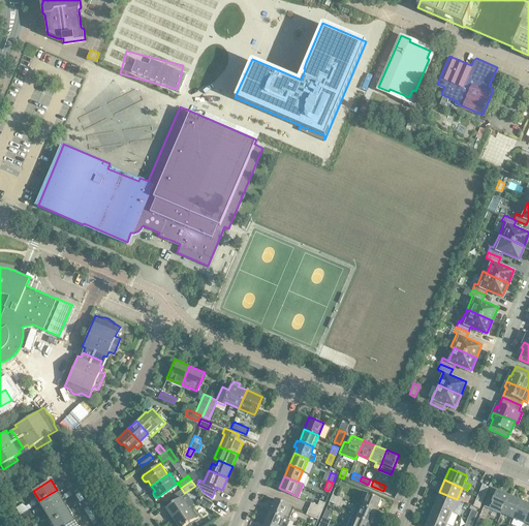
[(483,483),(475,497),(481,500),(489,485),(483,483)]
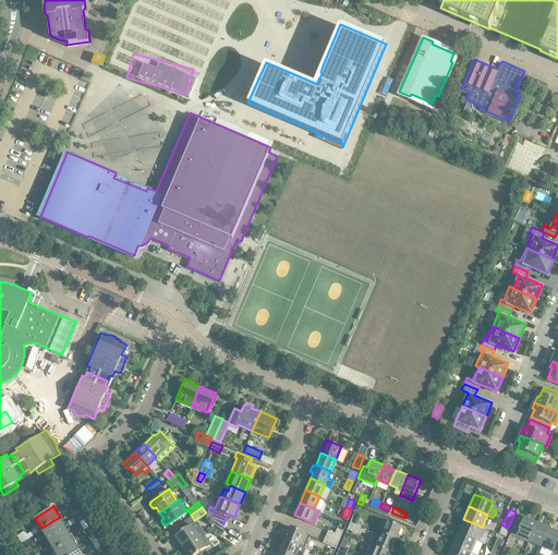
[(360,513),(354,510),(351,519),(355,521),(360,513)]
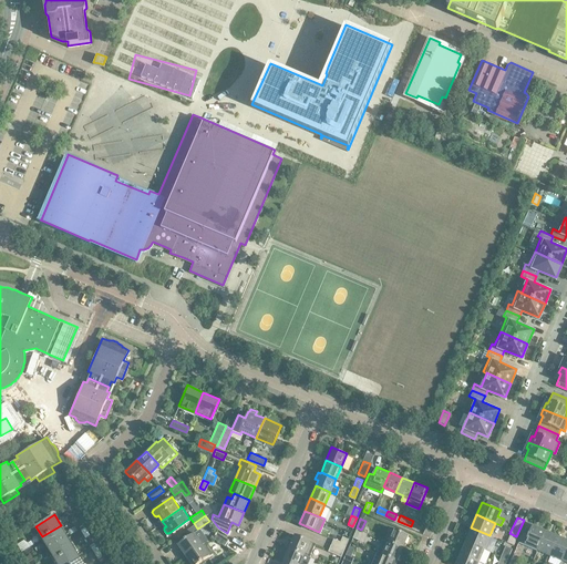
[(537,549),(545,530),(533,524),(528,533),(523,531),(518,540),(537,549)]
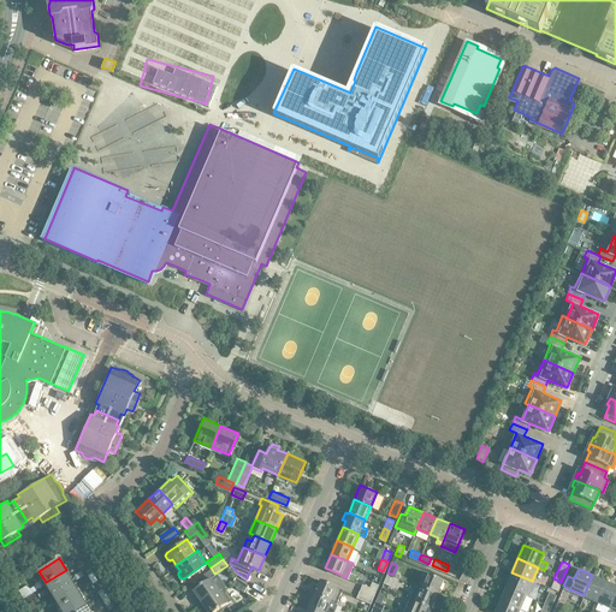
[(53,594),(73,582),(66,570),(46,582),(53,594)]
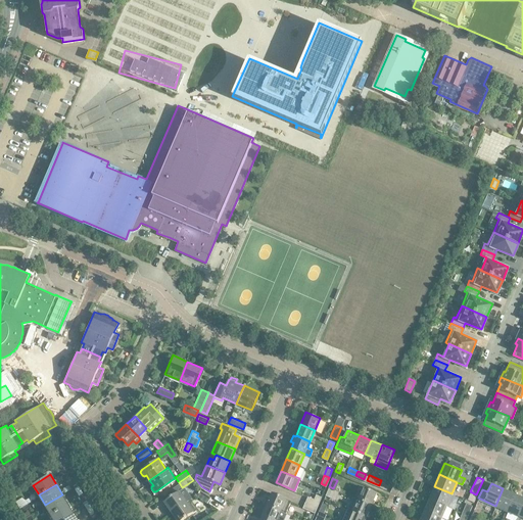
[(182,488),(163,501),(172,511),(186,501),(189,499),(191,497),(184,486),(182,487),(182,488)]
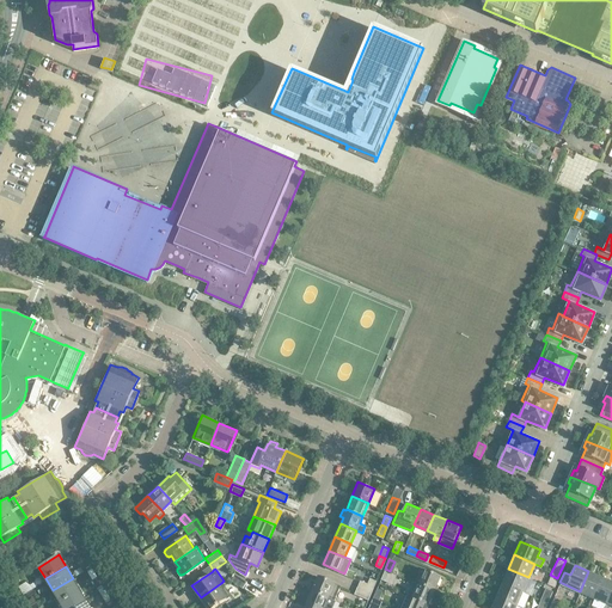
[(380,577),(386,579),(390,571),(385,569),(380,577)]
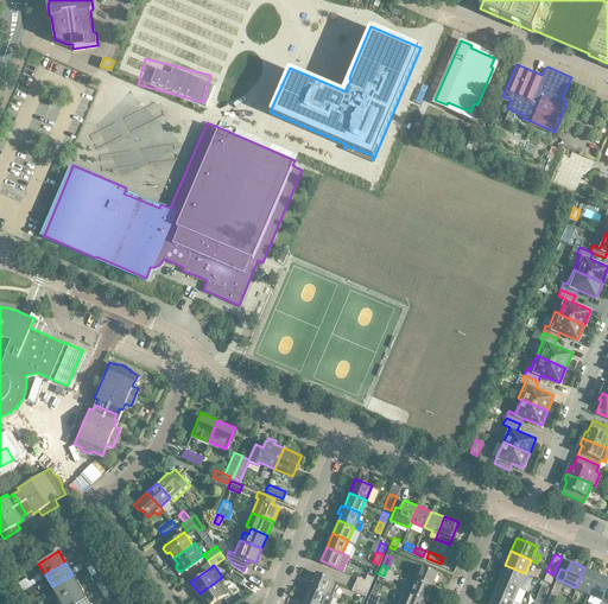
[(431,585),(437,572),(422,565),(416,579),(431,585)]
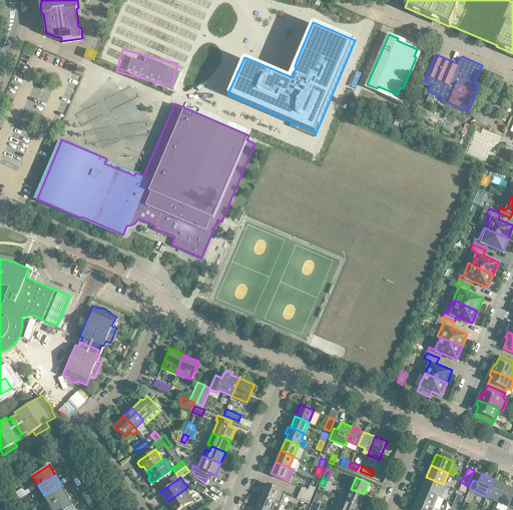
[(426,477),(421,488),(438,495),(443,484),(426,477)]
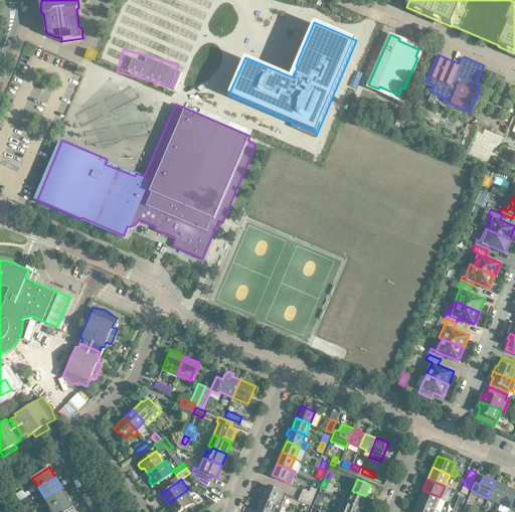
[(204,494),(207,488),(197,481),(193,487),(204,494)]
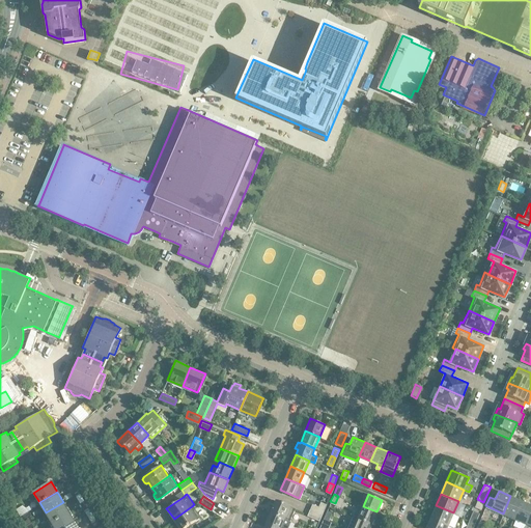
[(514,518),(523,500),(510,496),(503,513),(514,518)]
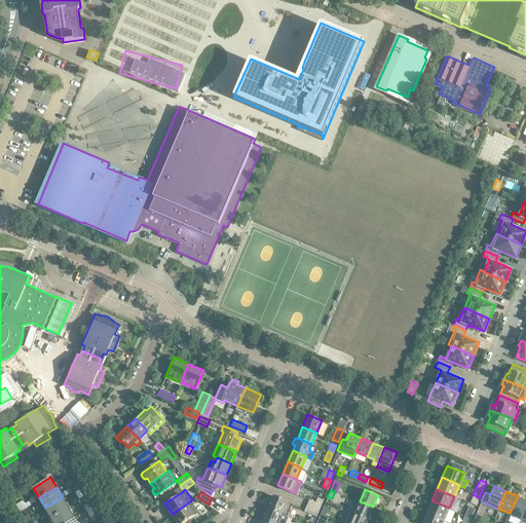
[(292,502),(273,494),(268,507),(282,513),(287,515),(292,502)]
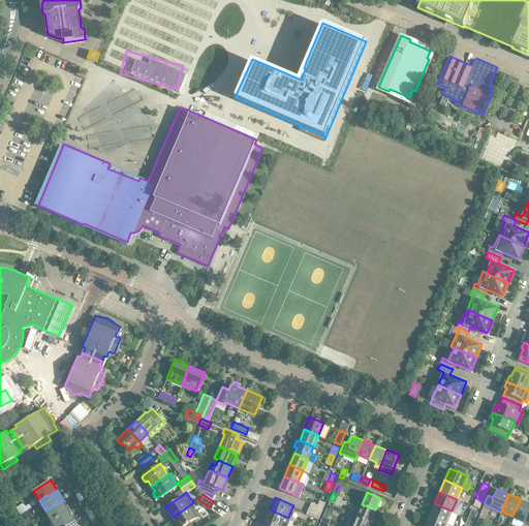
[(481,500),(475,497),(473,503),(479,506),(481,500)]
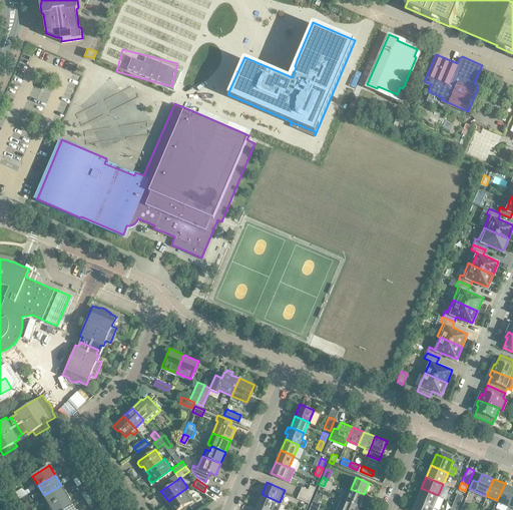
[(308,488),(302,485),(299,491),(311,496),(315,486),(310,483),(308,488)]
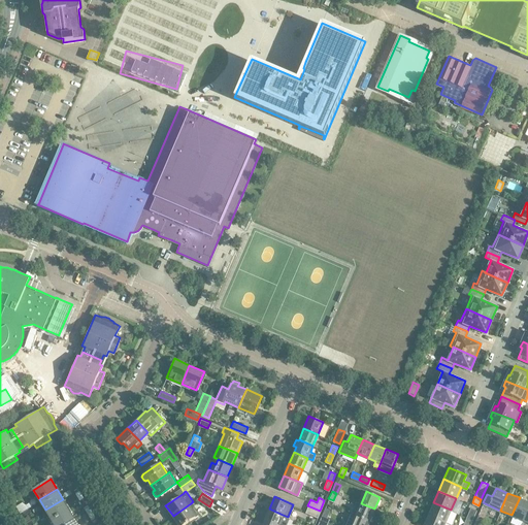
[(523,520),(527,509),(527,500),(520,497),(512,515),(523,520)]
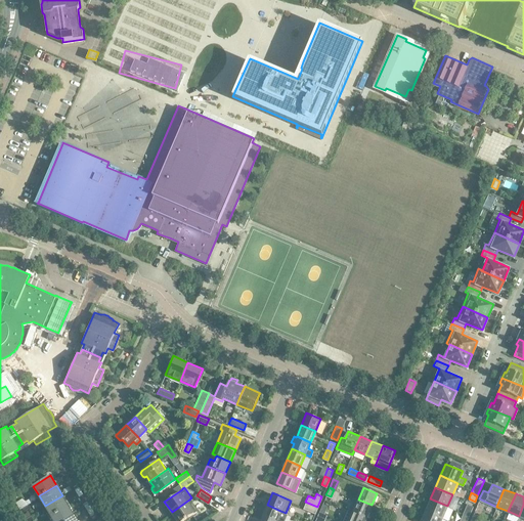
[(51,516),(69,506),(62,495),(45,506),(51,516)]
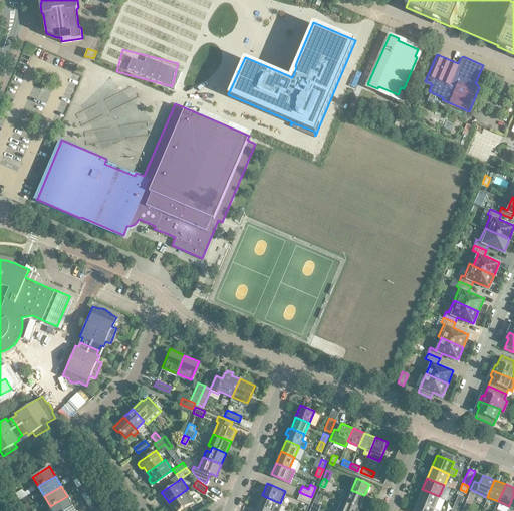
[(364,495),(351,490),(346,488),(341,499),(359,507),(364,495)]
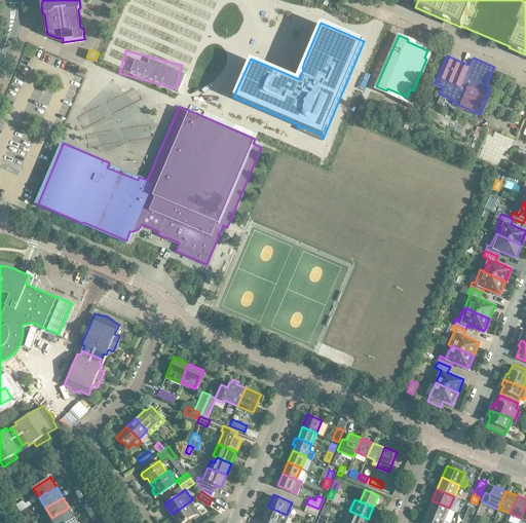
[(431,500),(427,512),(445,519),(449,508),(431,500)]
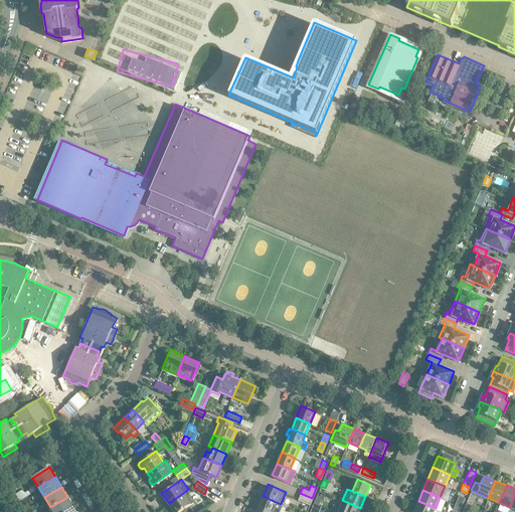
[(183,493),(169,503),(174,511),(177,511),(190,503),(193,501),(186,491),(183,493)]
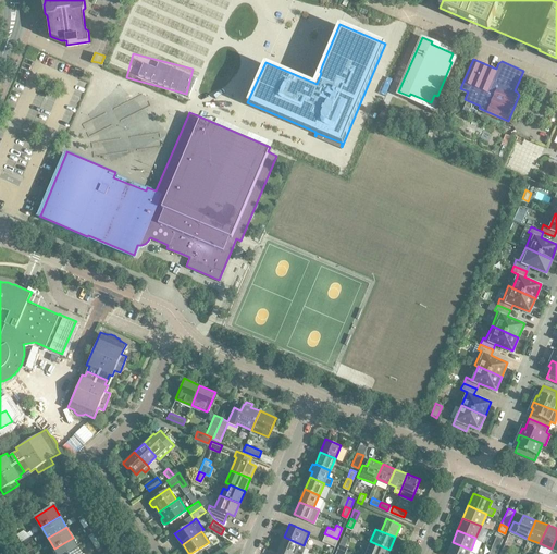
[(322,540),(334,545),(337,539),(324,533),(322,540)]
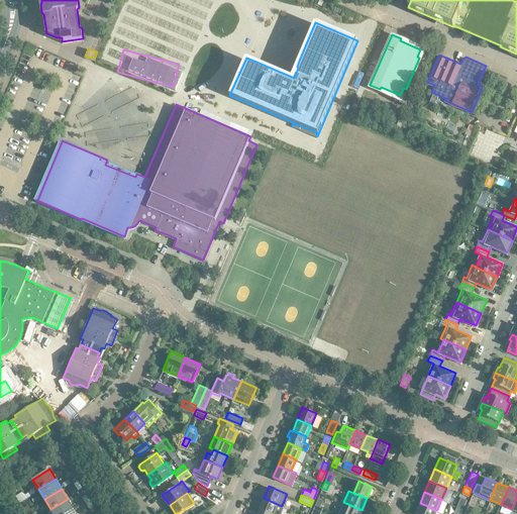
[(318,495),(315,503),(320,505),(323,497),(318,495)]
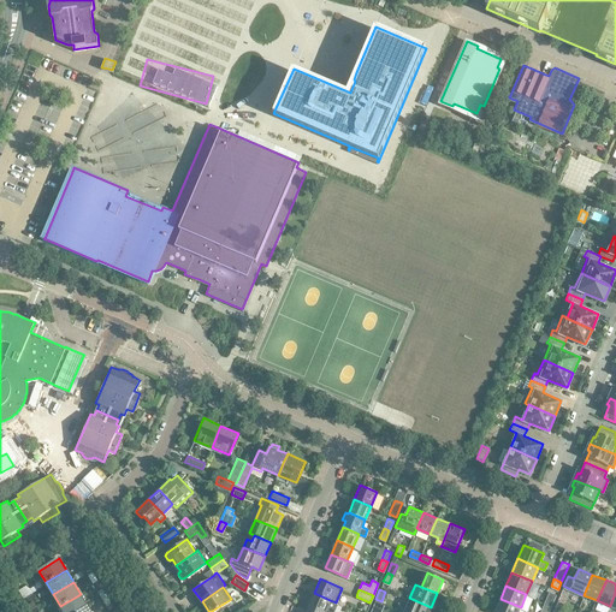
[(551,605),(556,593),(549,590),(544,601),(551,605)]
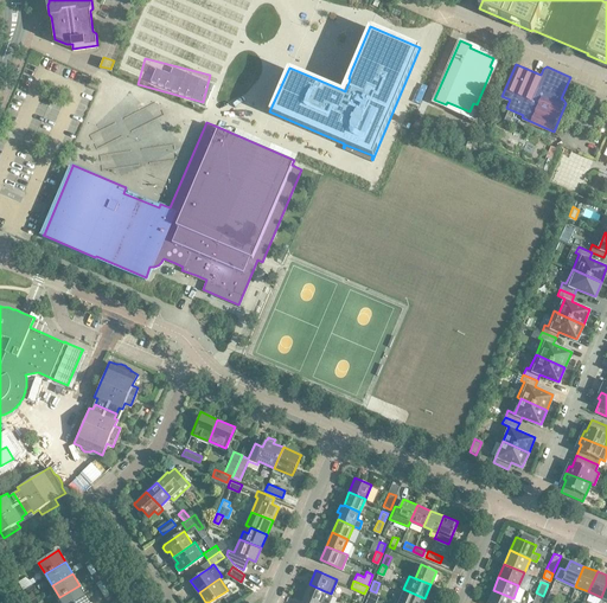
[(310,584),(304,597),(315,602),(328,602),(332,595),(331,594),(325,591),(310,584)]
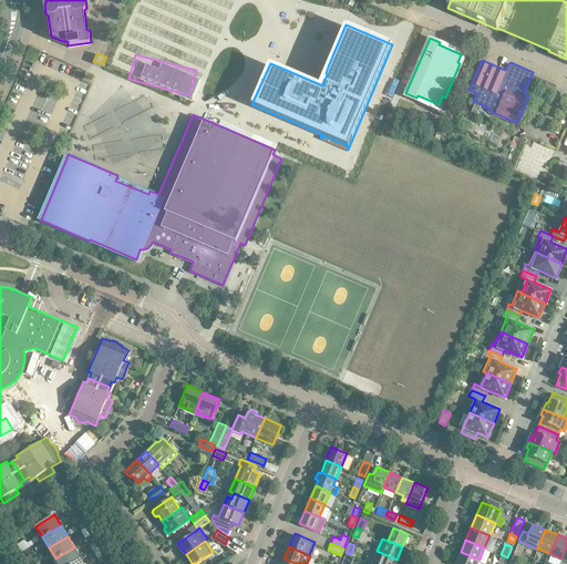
[(59,563),(70,563),(81,557),(74,547),(55,559),(59,563)]
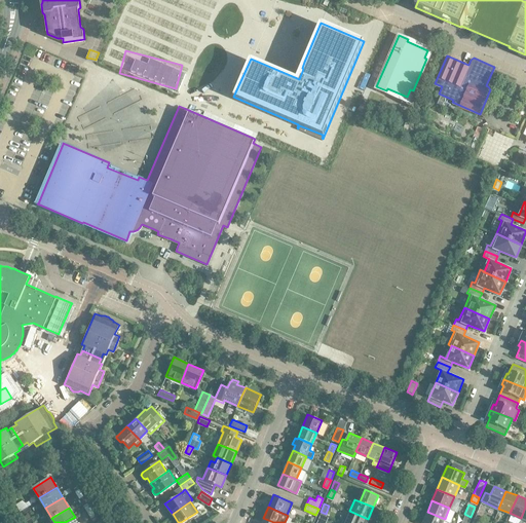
[(349,511),(344,522),(345,522),(366,522),(368,519),(349,511)]
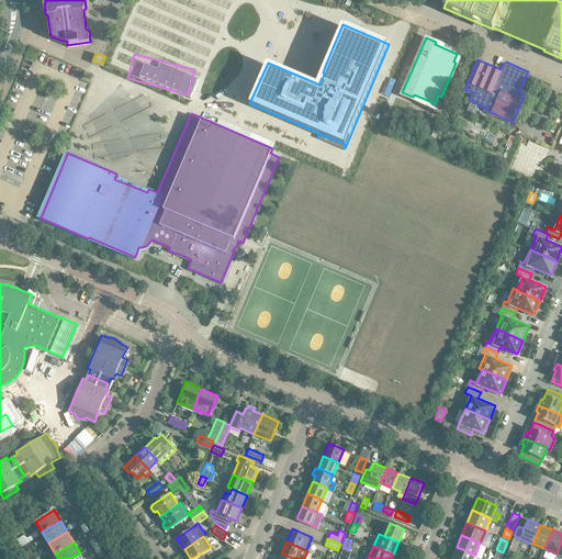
[(450,558),(473,558),(475,555),(457,547),(450,558)]
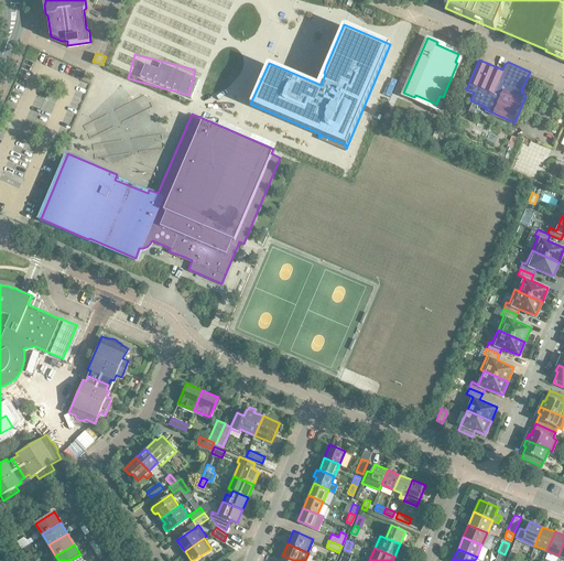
[(498,551),(494,560),(500,560),(505,554),(498,551)]
